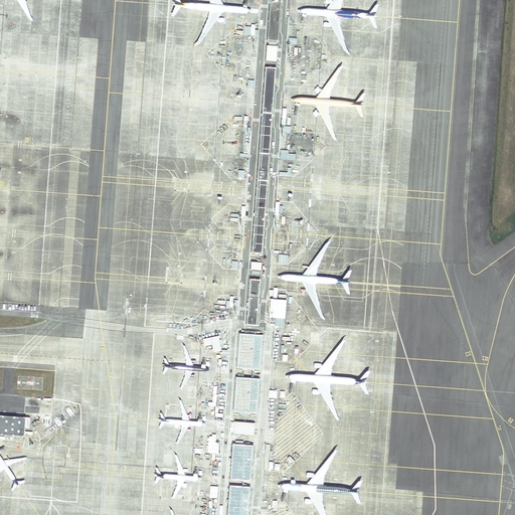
[(280,0),(270,0),(267,38),(278,39),(280,0)]
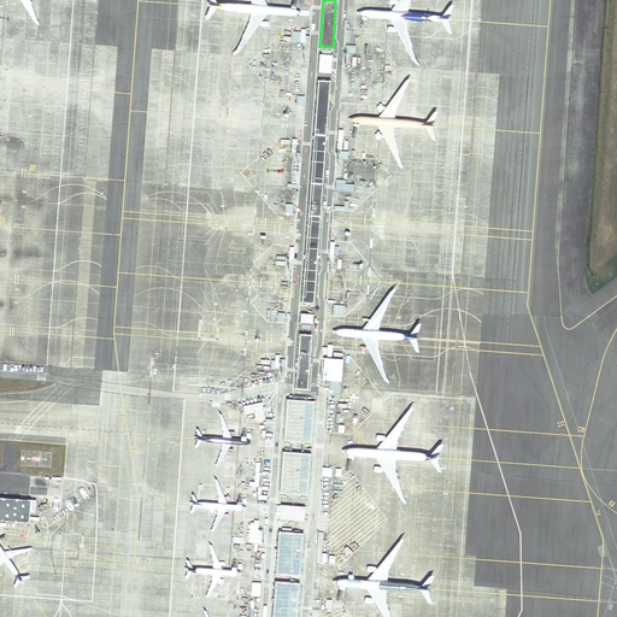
[(331,52),(319,51),(318,71),(330,71),(331,52)]
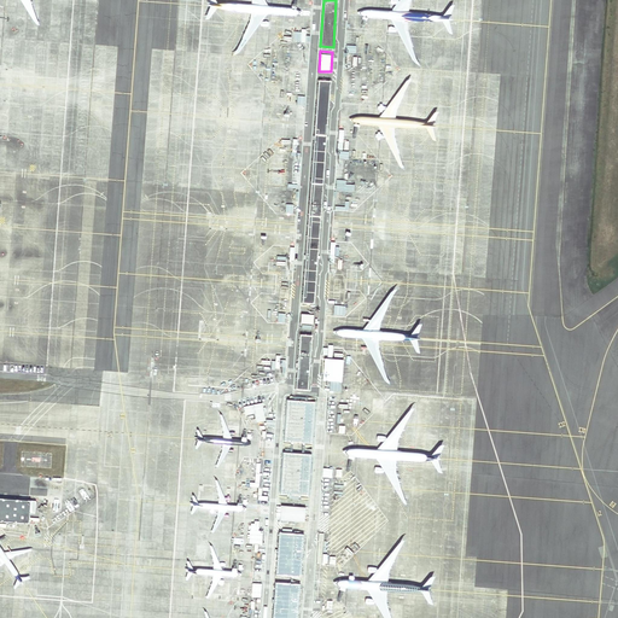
[(330,80),(318,79),(302,301),(314,302),(330,80)]
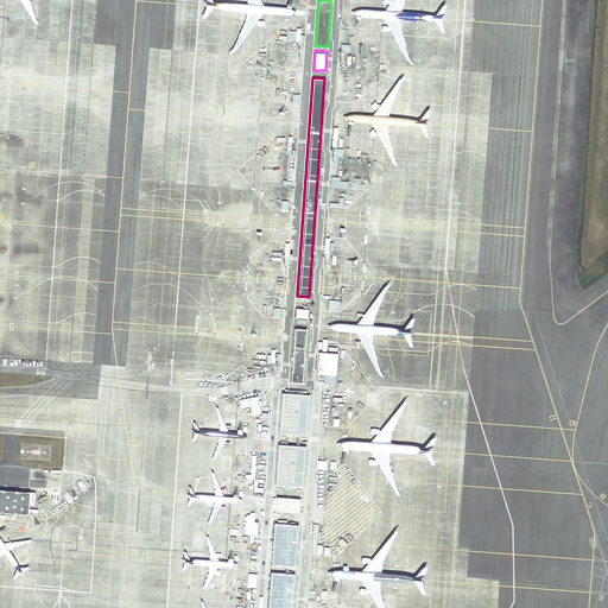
[(308,306),(296,306),(296,316),(308,317),(308,306)]
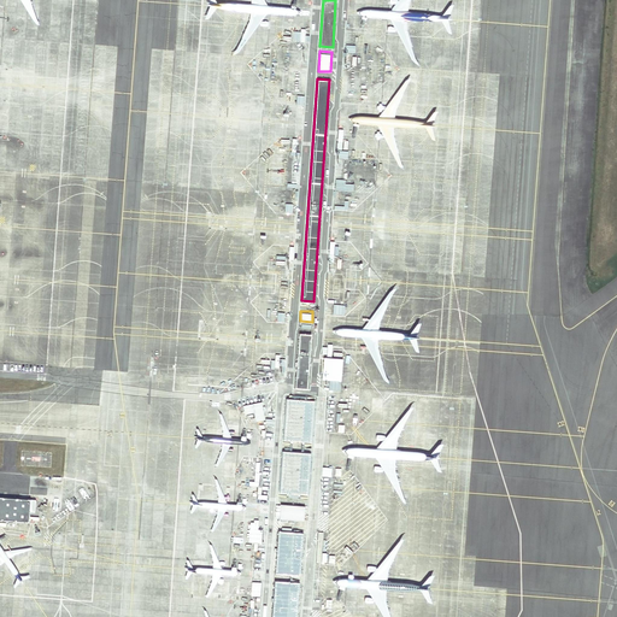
[(311,333),(299,331),(295,387),(307,387),(311,333)]
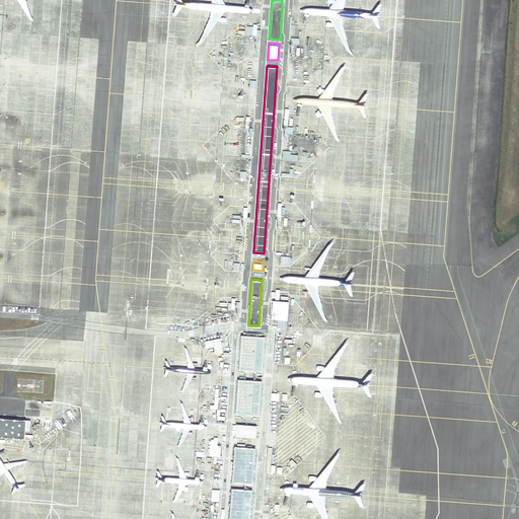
[(248,335),(241,334),(238,372),(262,374),(262,371),(264,336),(256,335),(256,331),(248,331),(248,335)]
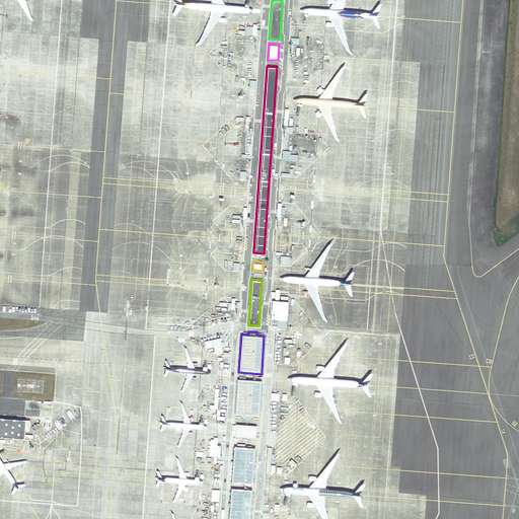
[(261,380),(238,378),(235,411),(242,412),(242,415),(250,415),(250,412),(258,413),(261,380)]
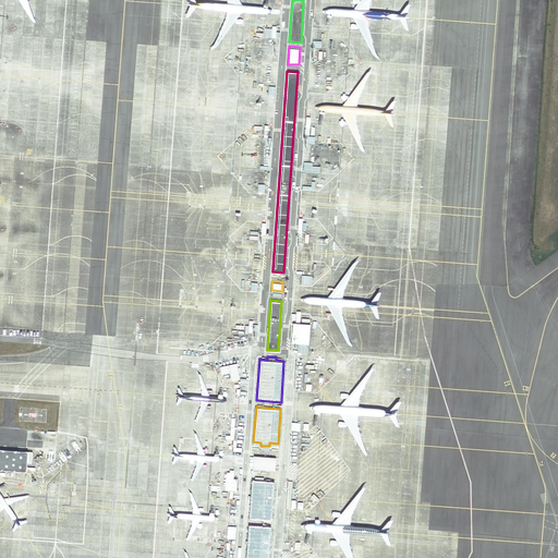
[(28,452),(0,450),(0,471),(26,473),(28,452)]
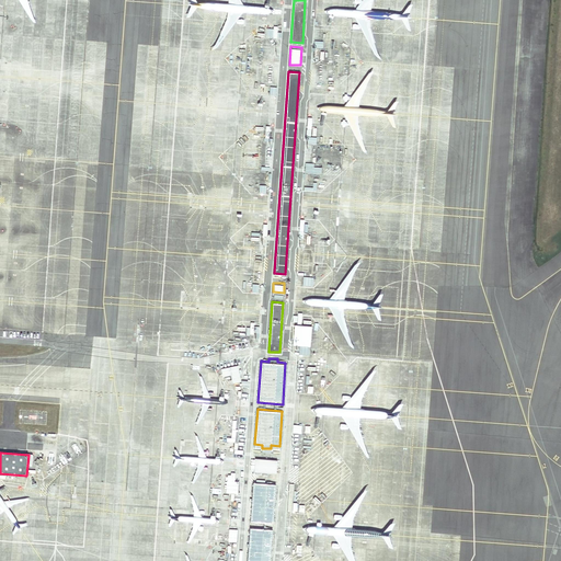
[(277,458),(255,457),(254,470),(276,472),(277,458)]
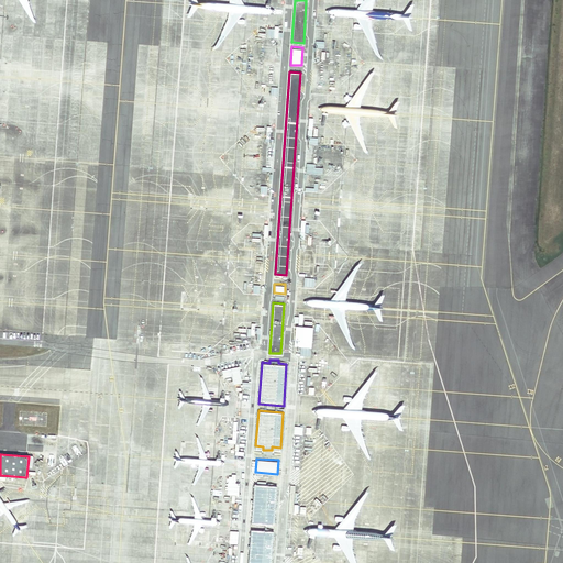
[(265,481),(256,479),(256,483),(253,483),(250,522),(273,523),(276,485),(265,484),(265,481)]
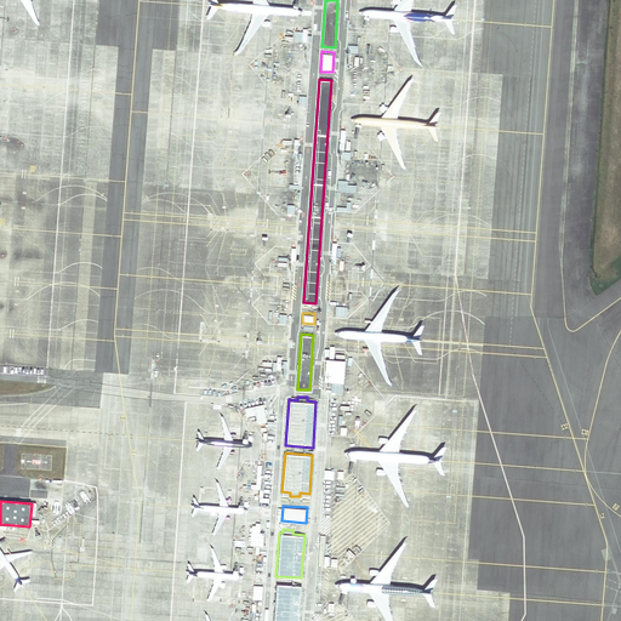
[(297,620),(301,585),(275,584),(272,620),(297,620)]
